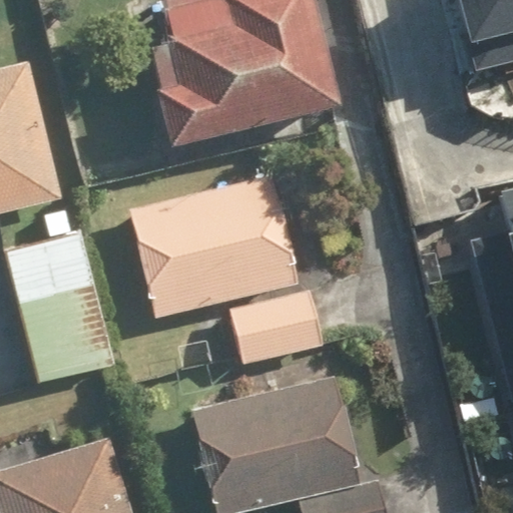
[(145,46),(168,145),(340,104),(315,0),(160,0),(170,40),(145,46)]
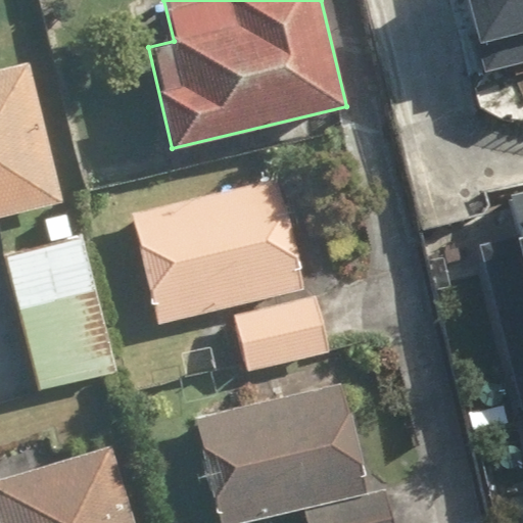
[(0,217),(64,201),(31,63),(0,69),(0,217)]
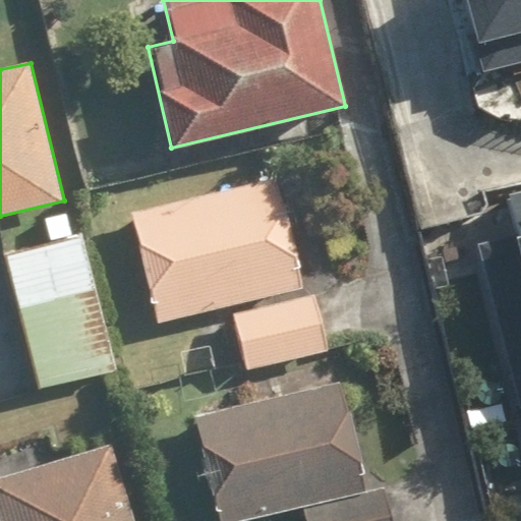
[(276,180),(130,212),(155,323),(300,290),(276,180)]
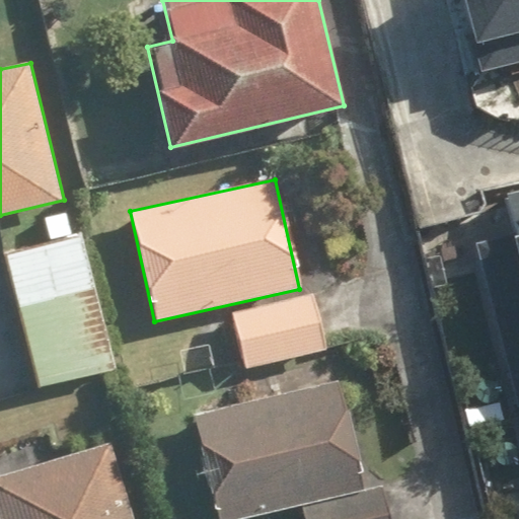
[(511,233),(472,243),(518,408),(518,406),(518,192),(502,197),(511,233)]
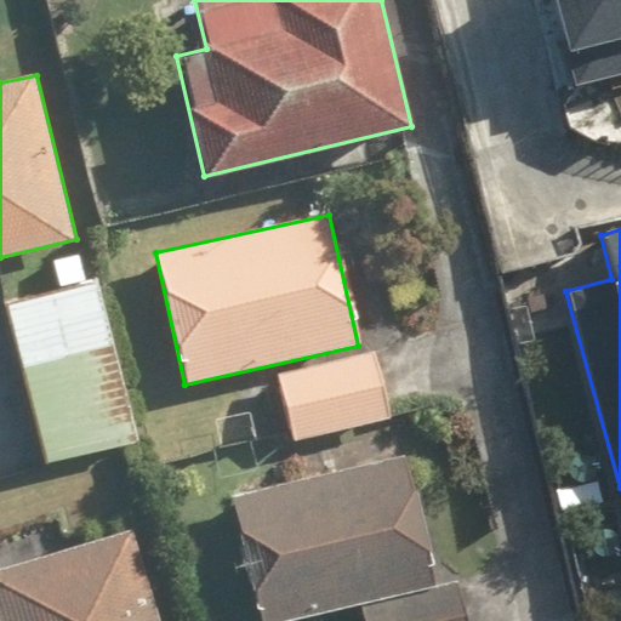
[(107,273),(0,300),(0,334),(34,467),(148,438),(107,273)]
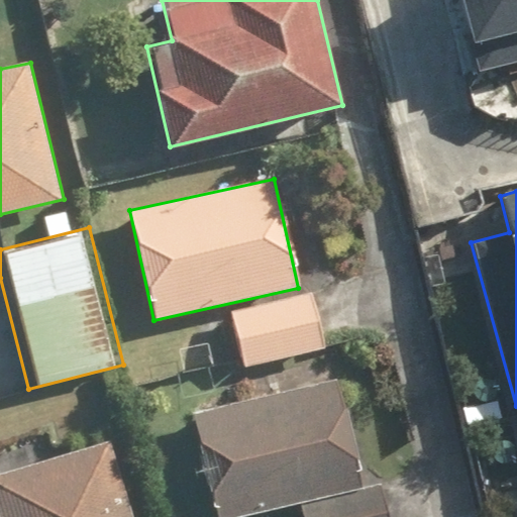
[(310,291),(230,310),(244,368),(324,347),(310,291)]
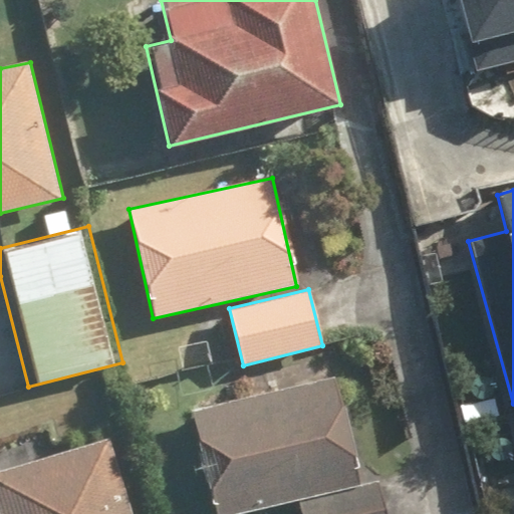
[(384,513),(376,480),(358,484),(334,377),(190,410),(213,513),(248,513),(297,503),(299,513),(384,513)]
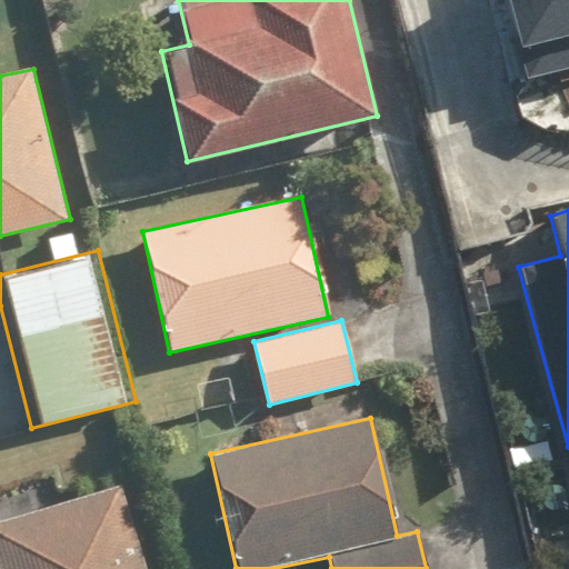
[(568,568),(568,476),(542,482),(561,568),(568,568)]
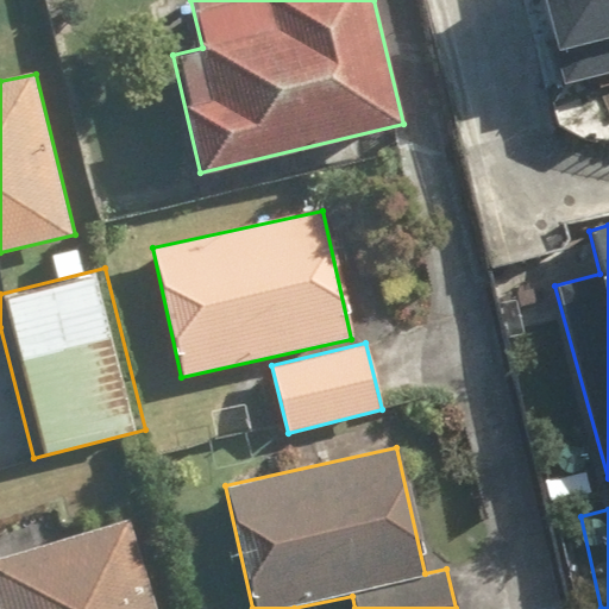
[(157,608),(131,519),(0,556),(0,608),(157,608)]
